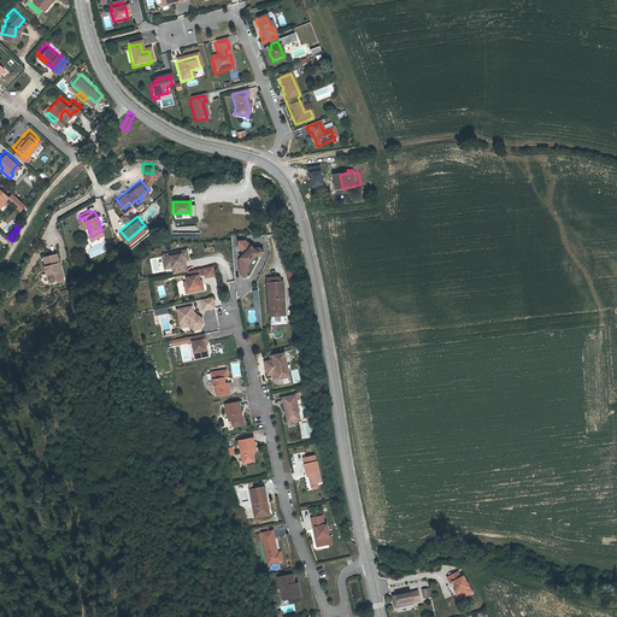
[(245,240),(238,241),(238,250),(242,253),(238,258),(239,274),(244,277),(248,272),(247,265),(256,256),(262,256),(264,252),(259,246),(253,247),(245,240)]
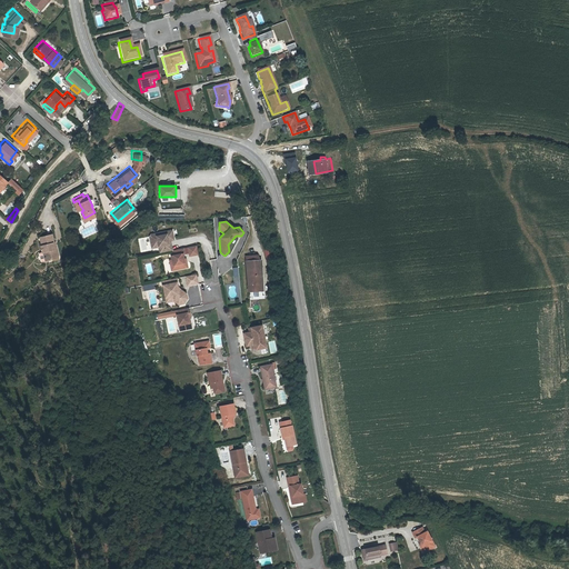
[(159,250),(171,248),(170,241),(168,241),(167,238),(169,238),(172,237),(170,228),(165,229),(166,231),(156,233),(155,231),(150,232),(148,233),(150,240),(157,239),(159,250)]
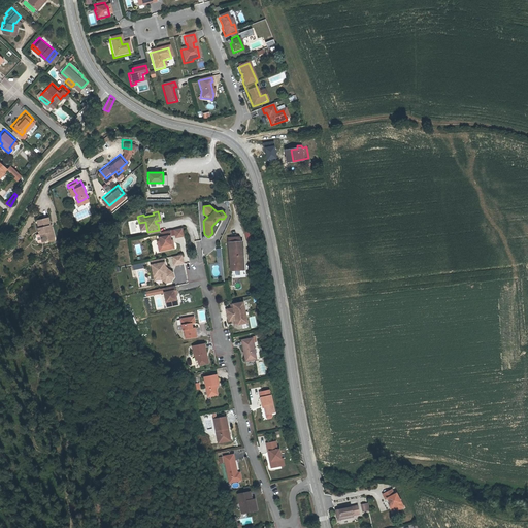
[(48,236),(54,235),(52,229),(51,229),(50,224),(51,224),(50,216),(37,218),(40,232),(41,231),(43,240),(50,239),(48,236)]
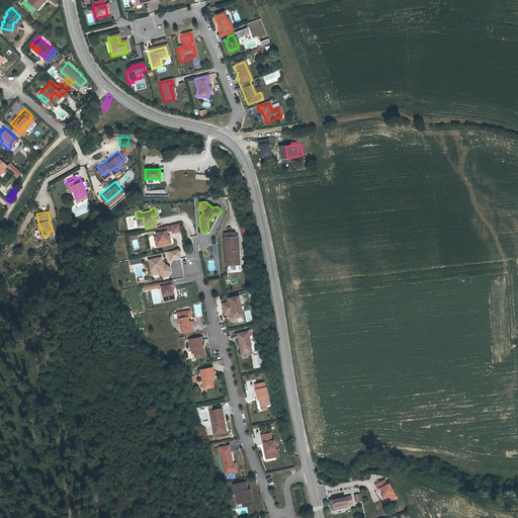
[(166,224),(156,226),(157,231),(155,231),(156,234),(157,244),(168,242),(166,234),(166,229),(167,229),(166,224)]
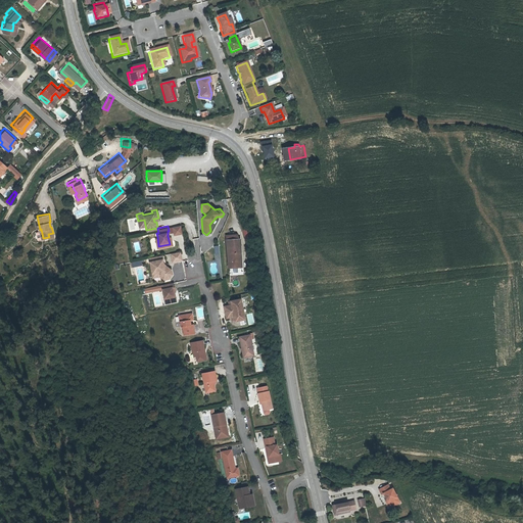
[(181,226),(173,228),(174,235),(182,234),(181,226)]
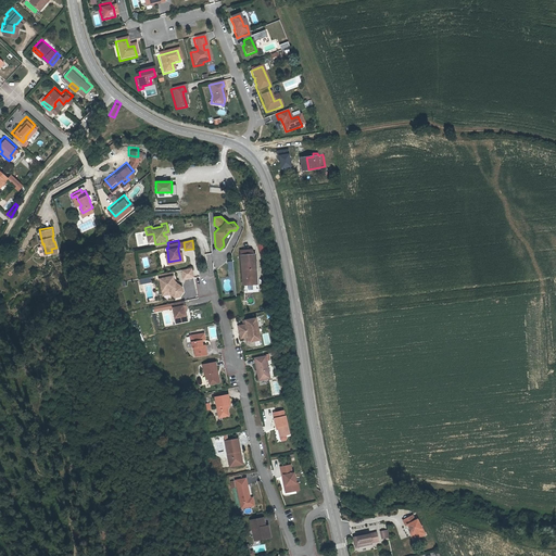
[(251,249),(239,251),(242,285),(256,283),(255,263),(254,261),(251,249)]
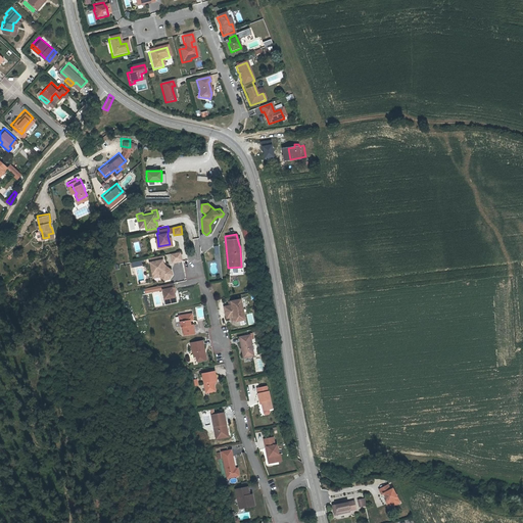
[(179,249),(169,251),(171,259),(181,258),(179,249)]
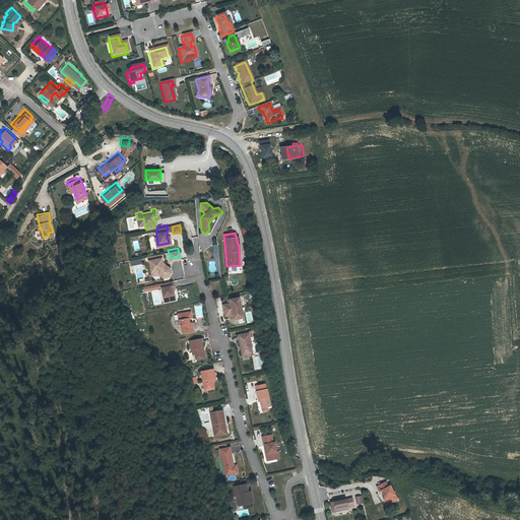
[(159,251),(147,254),(150,270),(158,269),(159,272),(163,274),(167,273),(169,270),(168,266),(164,264),(163,264),(160,265),(158,256),(160,254),(159,251)]
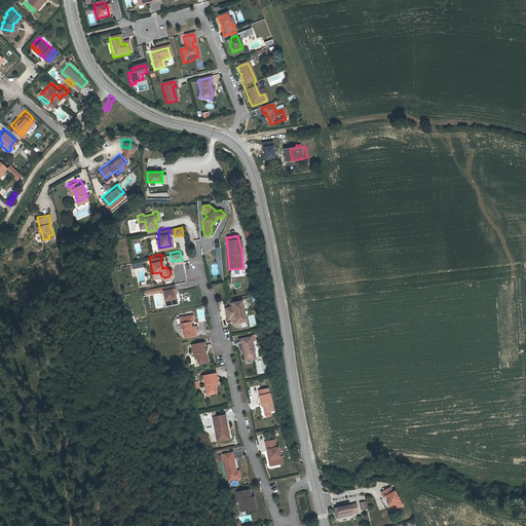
[(173,283),(162,285),(163,294),(162,294),(163,299),(165,298),(166,303),(175,302),(174,297),(173,297),(172,293),(173,292),(174,292),(173,283)]
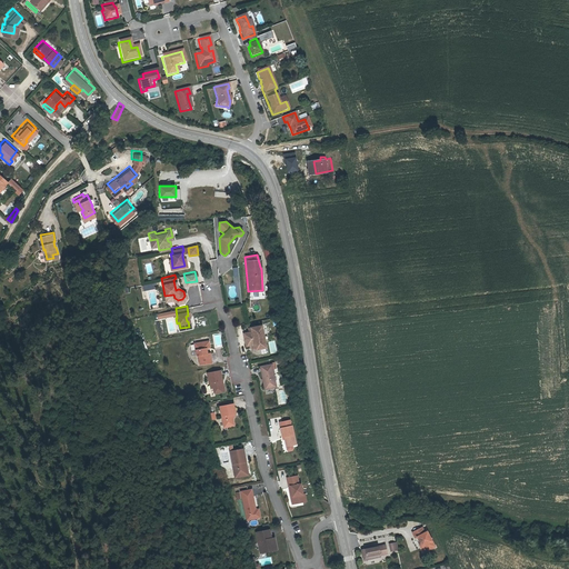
[(260,325),(249,327),(249,329),(247,330),(248,331),(241,333),(245,345),(250,343),(251,343),(252,346),(253,346),(255,348),(265,346),(260,325)]
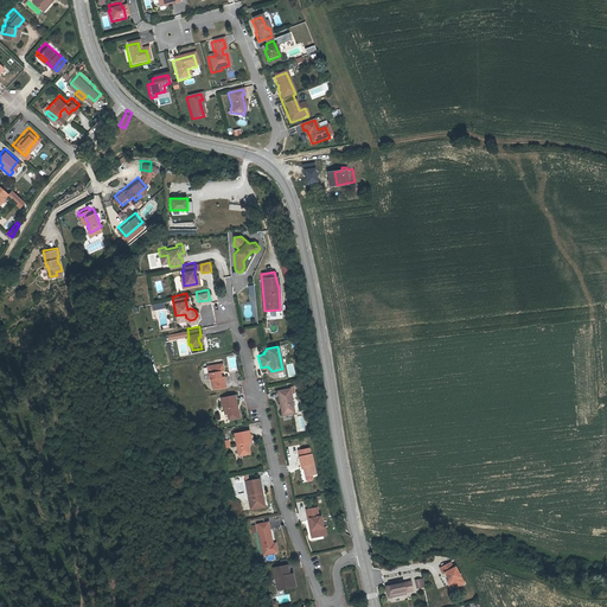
[(221,371),(219,364),(205,366),(208,374),(209,379),(210,379),(212,389),(224,387),(223,377),(219,377),(218,371),(221,371)]
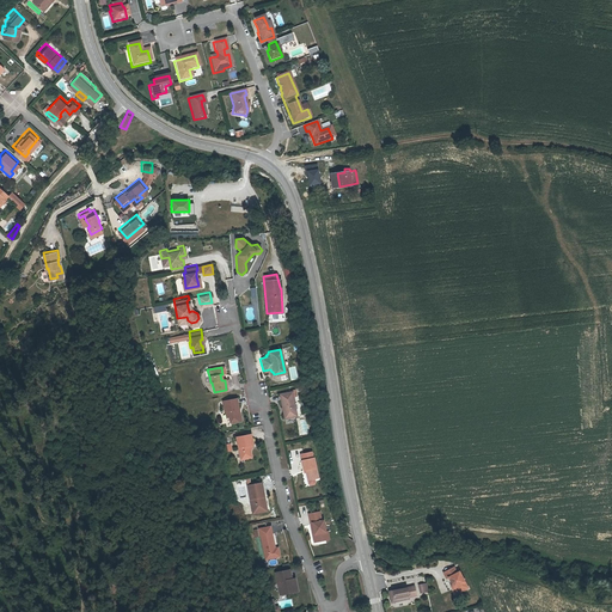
[(285,417),(297,415),(293,396),(292,391),(291,391),(279,393),(285,417)]
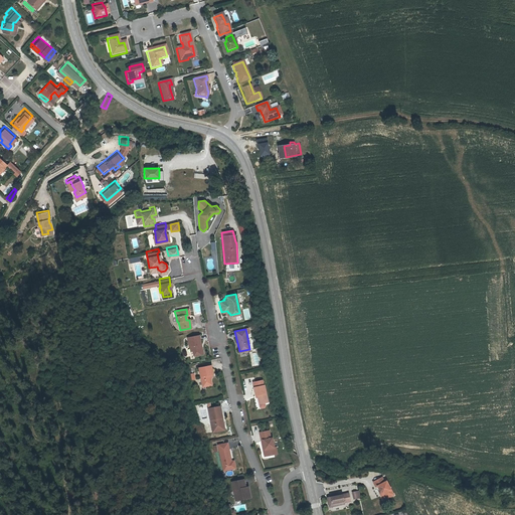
[(191,346),(192,351),(193,355),(202,353),(198,335),(186,337),(188,346),(189,346),(191,346)]
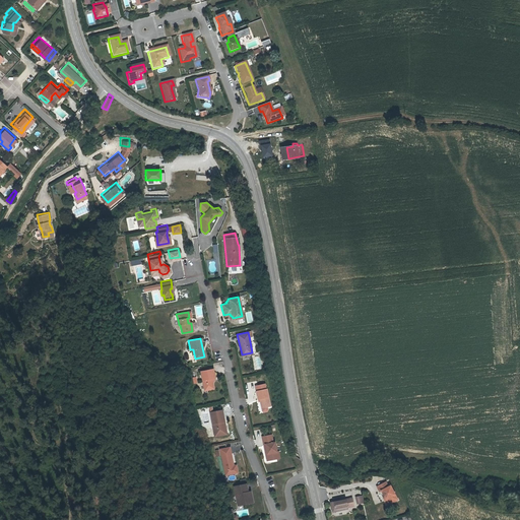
[(210,378),(212,377),(214,377),(212,368),(200,371),(204,389),(213,388),(211,380),(210,378)]
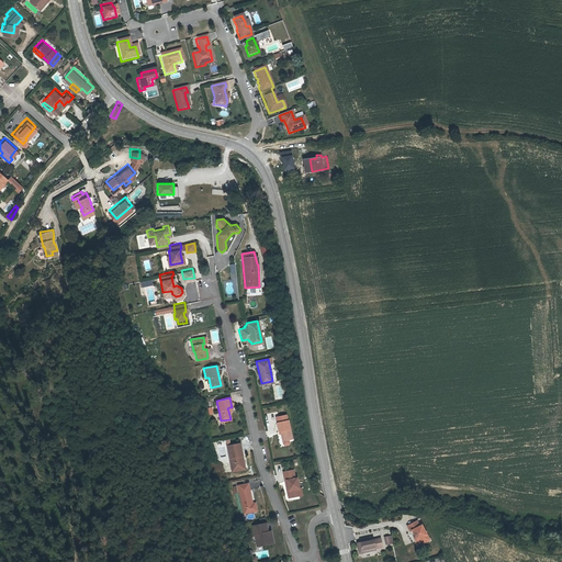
[(283,440),(293,438),(289,419),(288,419),(280,422),(278,422),(280,431),(281,430),(283,440)]
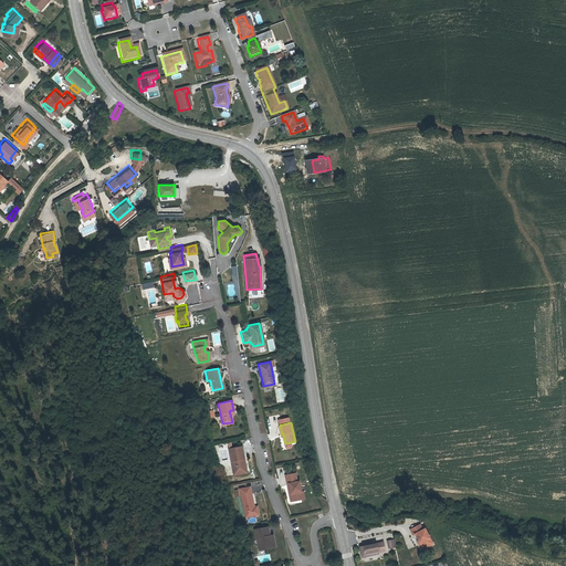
[(242,458),(244,458),(241,446),(229,448),(234,474),(245,471),(242,458)]
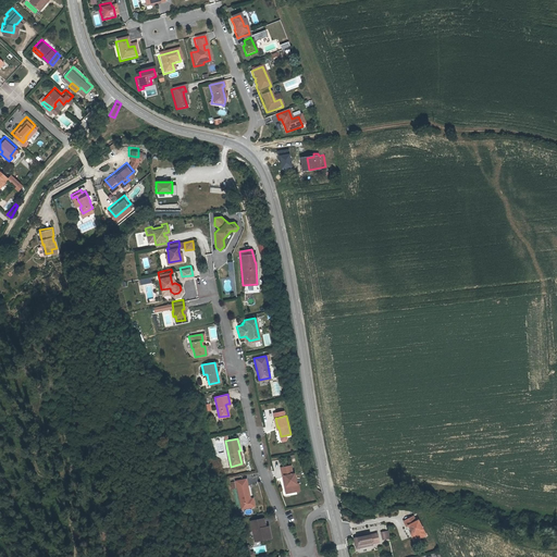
[(289,485),(291,492),(301,490),(299,483),(298,483),(296,473),(294,473),(292,465),(282,468),(284,475),(285,475),(287,485),(289,485)]
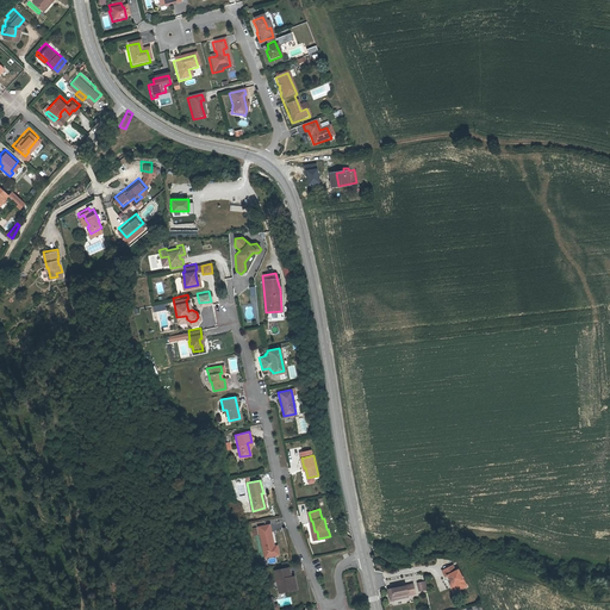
[(278,555),(275,546),(272,524),(260,526),(266,558),(278,555)]
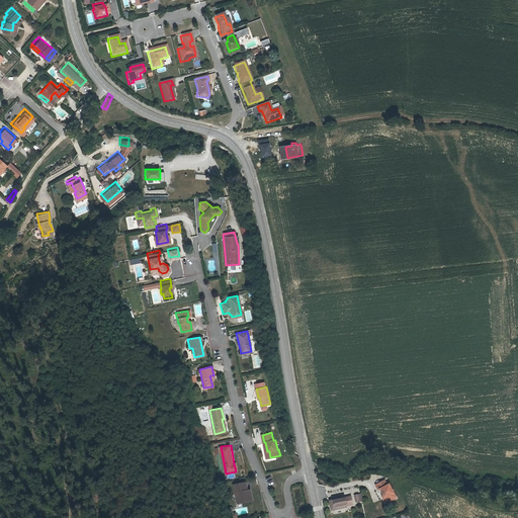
[(380,479),(372,484),(374,489),(376,488),(379,494),(381,497),(380,498),(382,502),(394,496),(385,483),(383,484),(380,479)]
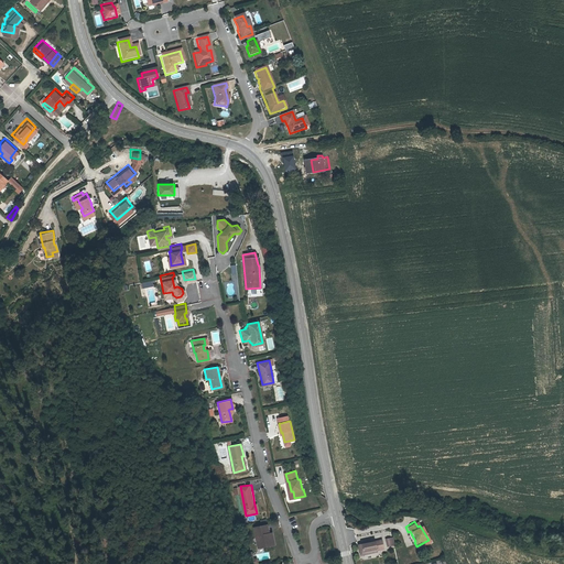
[(270,534),(270,533),(268,525),(255,528),(259,549),(271,545),(269,534),(270,534)]
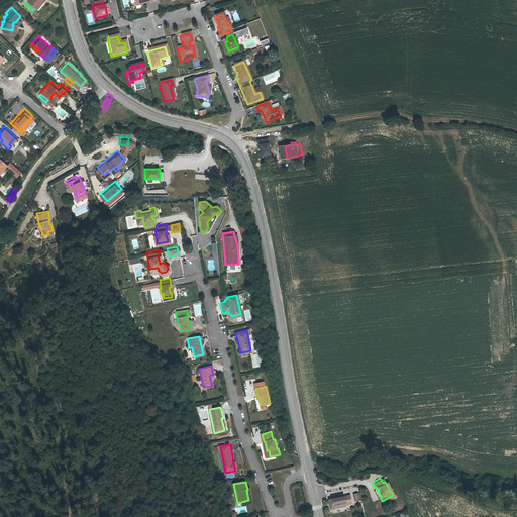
[(347,495),(326,500),(329,509),(344,506),(343,504),(349,503),(347,495)]
